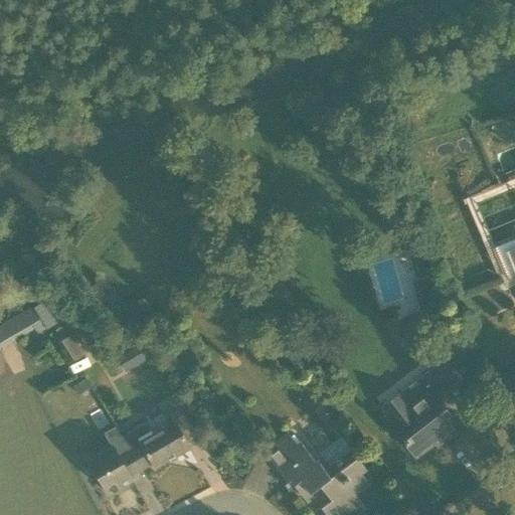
[(514,254),(500,262),(508,279),(514,275),(514,254)]
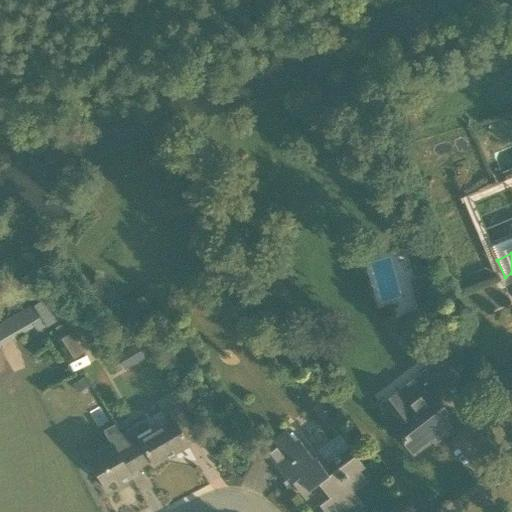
[(434,289),(415,294),(420,312),(439,306),(434,289)]
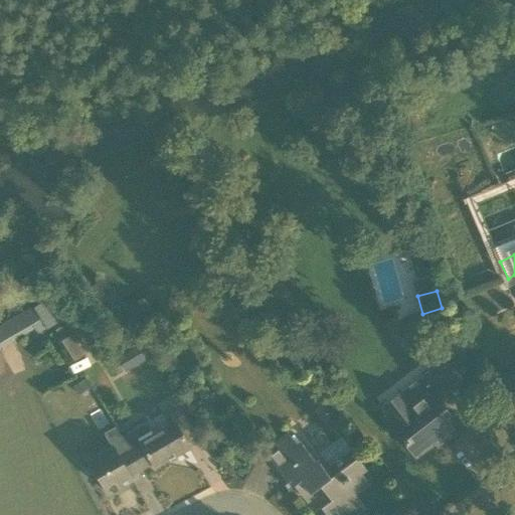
[(148,297),(131,305),(136,315),(153,307),(148,297)]
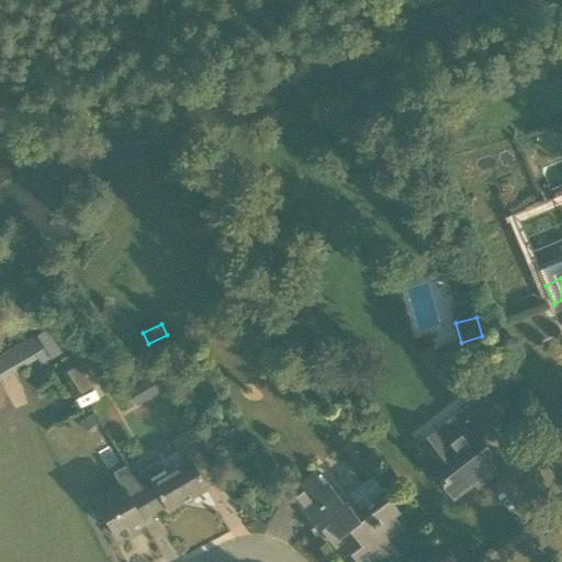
[(27,339),(41,361),(63,349),(49,326),(27,339)]
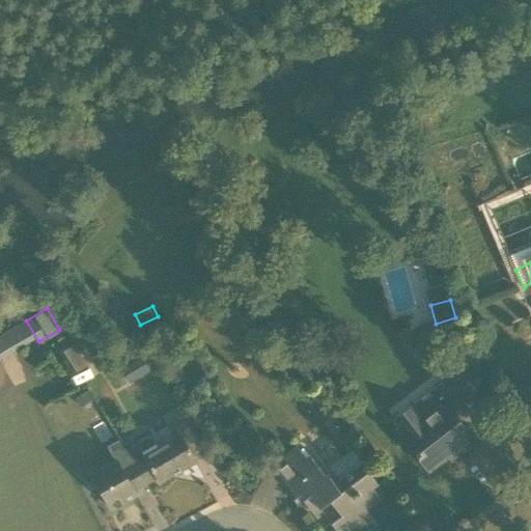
[(56,337),(73,367),(84,361),(67,332),(56,337)]
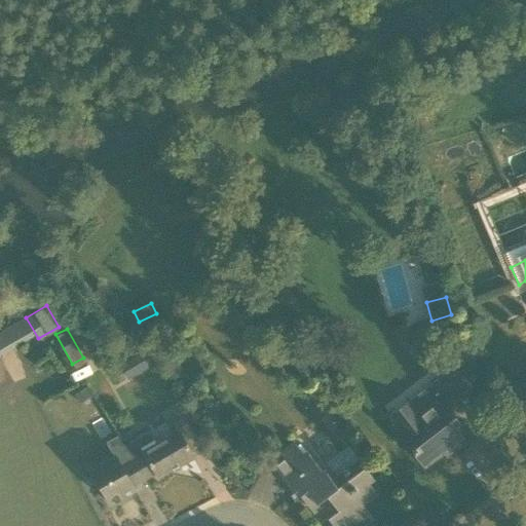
[(144,349),(132,358),(140,372),(153,364),(144,349)]
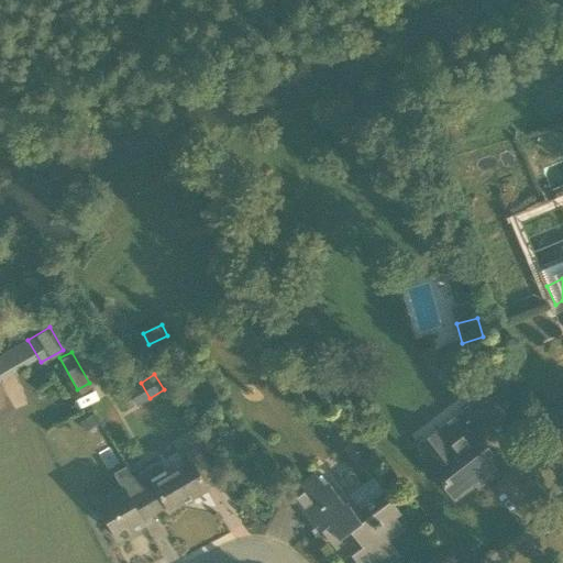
[(487,392),(464,409),(474,420),(483,431),(505,414),(487,392)]
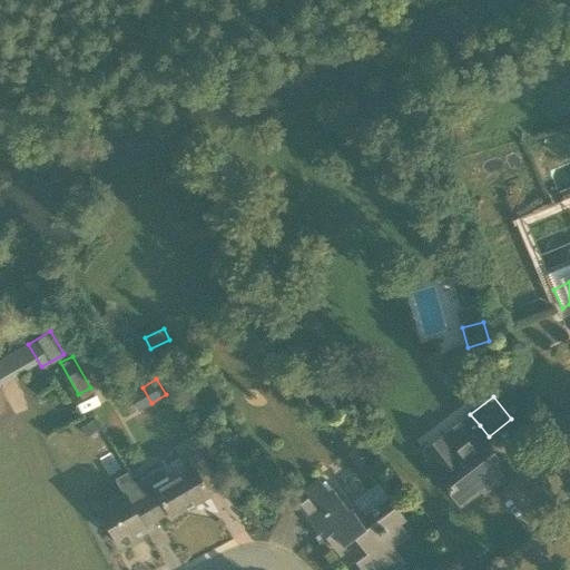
[(478,431),(475,429),(467,418),(424,450),(436,467),(441,472),(453,489),(450,491),(461,505),(491,482),(494,487),(508,478),(495,462),(499,460),(478,431)]
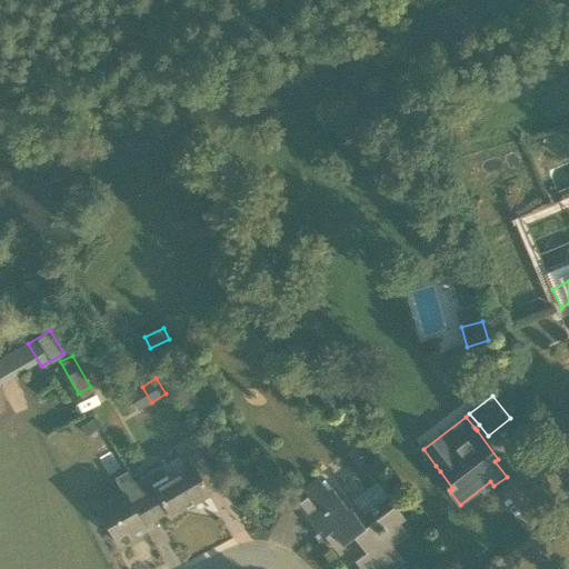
[(95,419),(80,426),(86,437),(100,429),(95,419)]
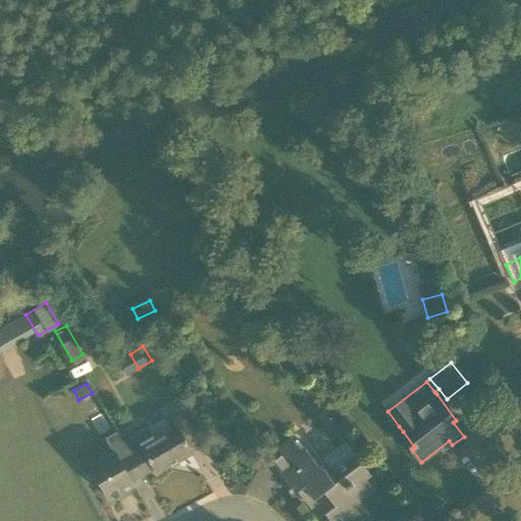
[(192,452),(178,427),(155,440),(149,427),(124,441),(131,455),(121,460),(132,481),(155,468),(157,472),(192,452)]
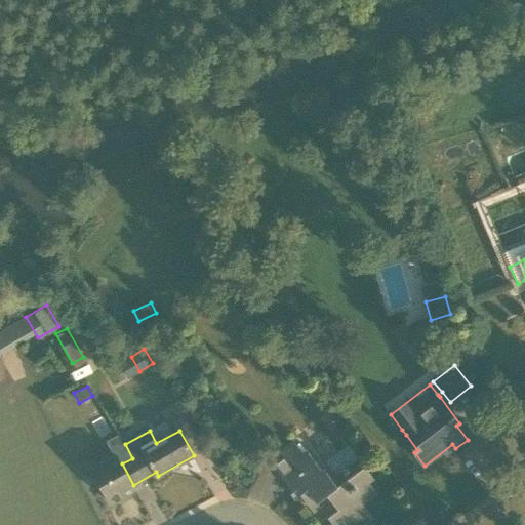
[(303,452),(296,444),(272,462),(293,492),(296,489),(311,508),(327,495),(338,510),(328,517),(333,524),(355,524),(368,515),(357,499),(377,484),(360,459),(332,479),(326,471),(323,473),(306,450),(303,452)]
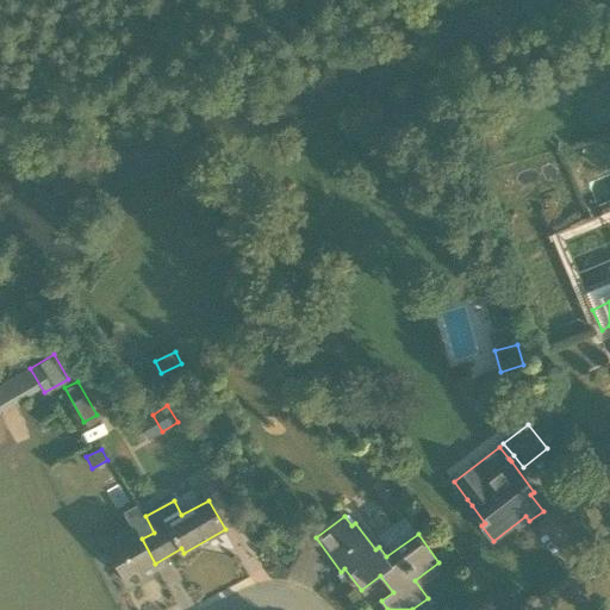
[(129,585),(157,568),(155,564),(142,539),(135,526),(105,542),(129,585)]
